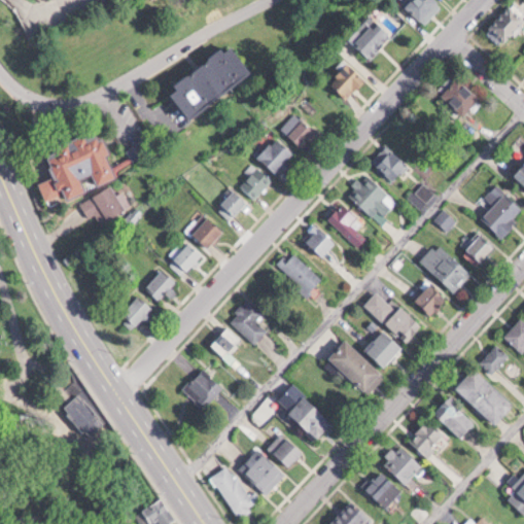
[(406,0),(402,5),(422,25),(441,6),(433,0),(406,0)]
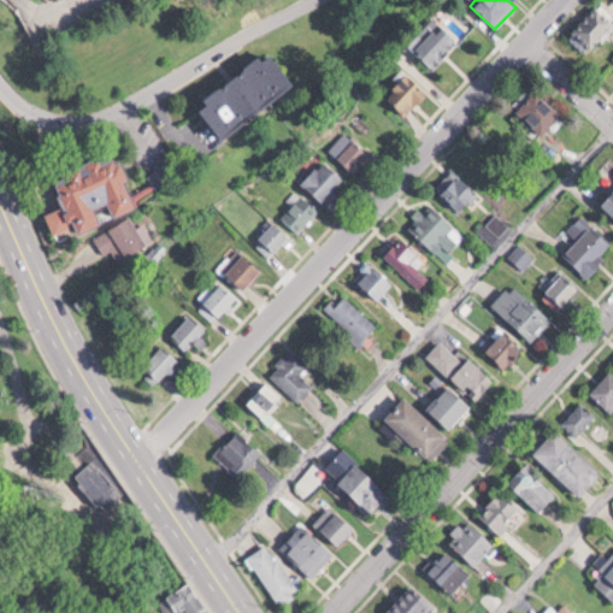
[(567,40),(588,57),(612,24),(612,18),(595,5),(567,40)]
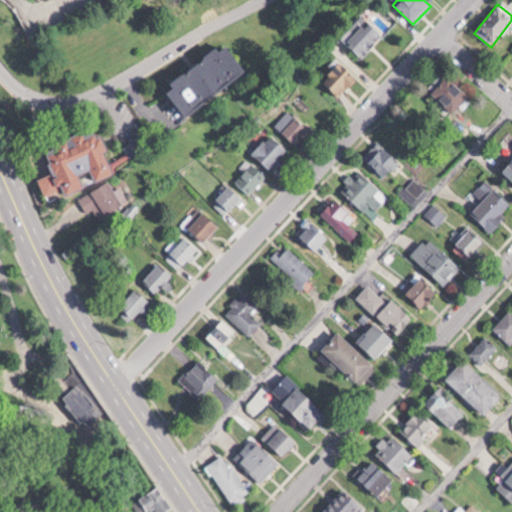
[(346,41),(360,54),(379,33),(365,20),(346,41)]
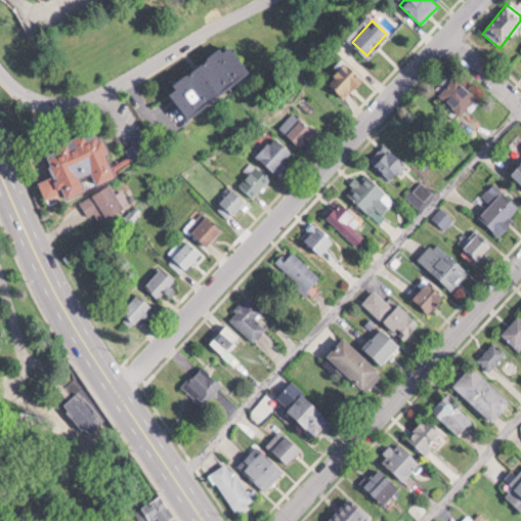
[(191,119),(252,73),(229,44),(169,89),(191,119)]
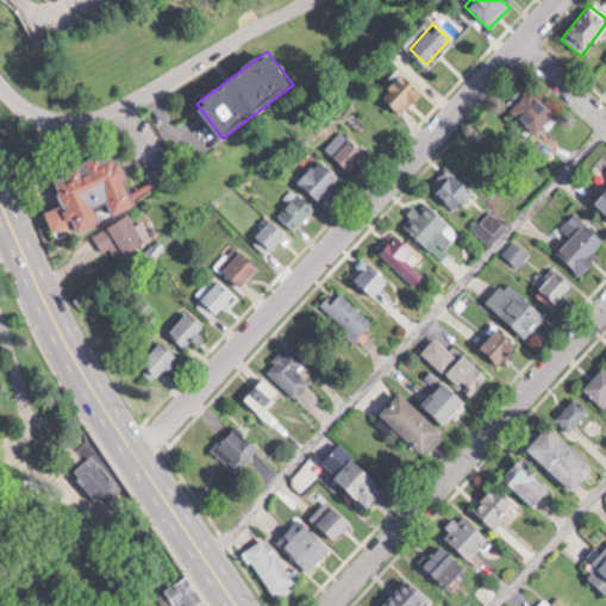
[(420,92),(400,75),(381,98),(403,114),(420,92)]
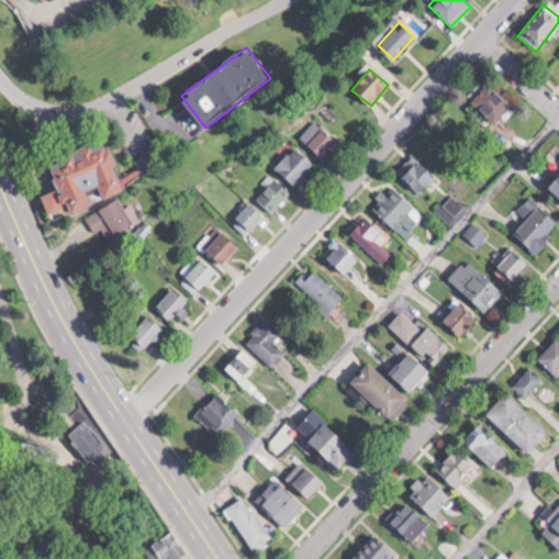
[(494,124),(512,105),(483,80),(467,99),(494,124)]
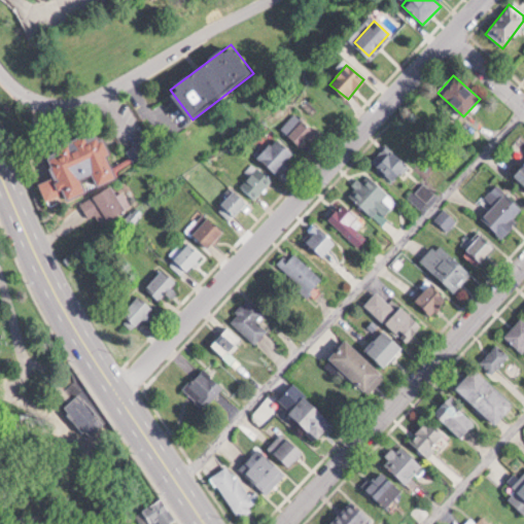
[(299,148),(313,134),(294,114),(279,129),(299,148)]
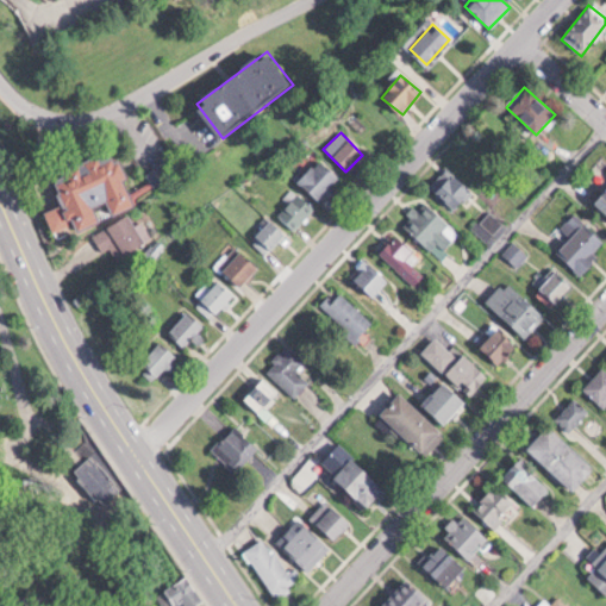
[(133,206),(114,154),(55,176),(75,232),(99,223),(94,207),(107,202),(112,214),(133,206)]
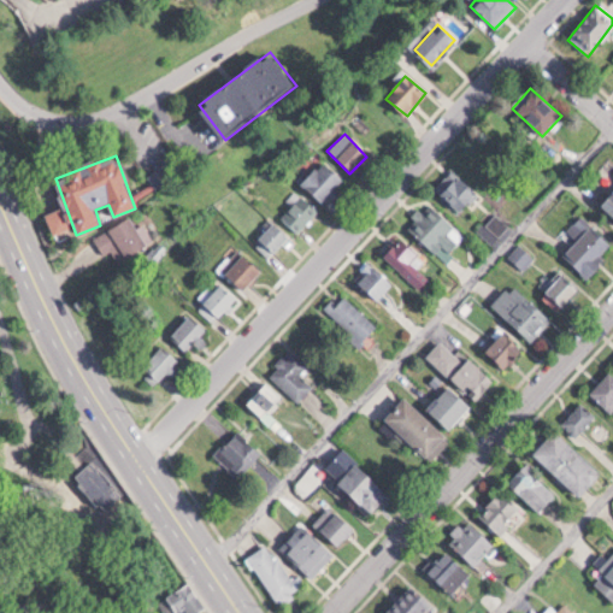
[(341,180),(320,161),(300,184),(320,202),(341,180)]
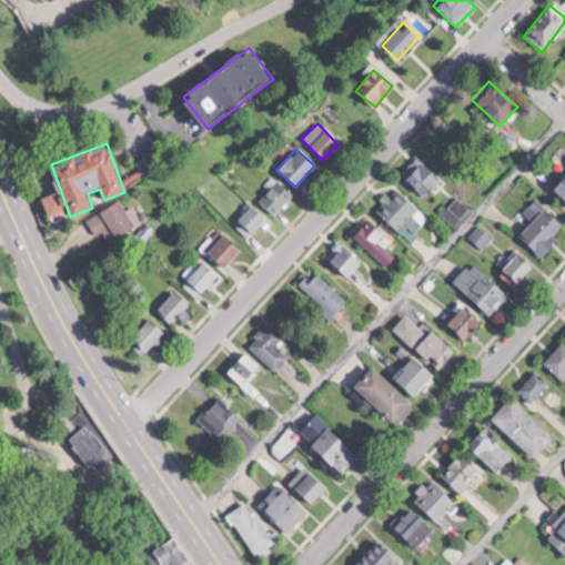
[(421,197),(439,179),(415,157),(399,175),(421,197)]
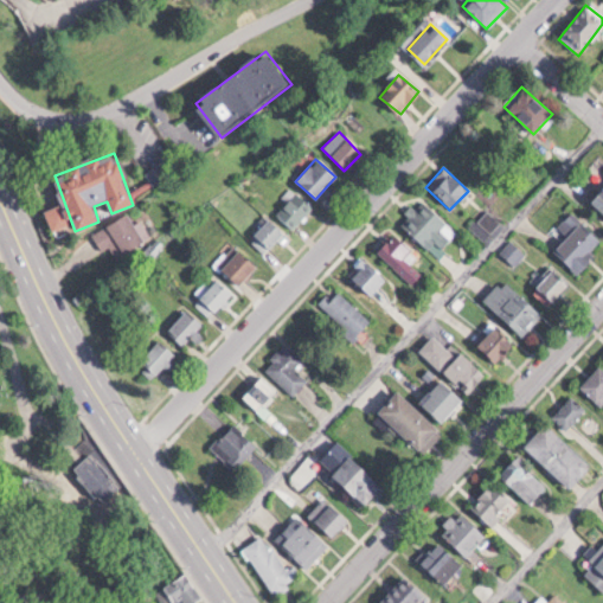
[(602,187),(591,199),(602,211),(602,187)]
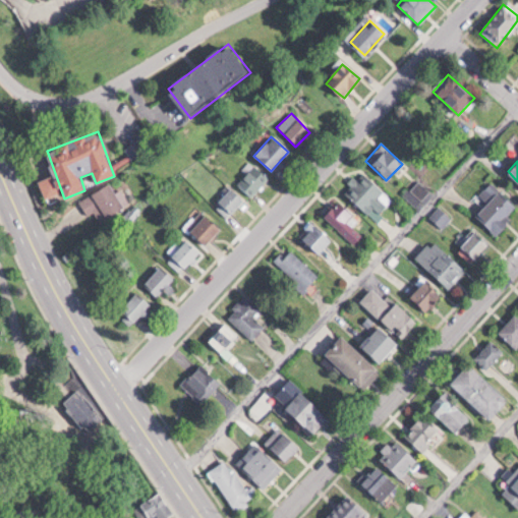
[(267,179),(251,166),(236,185),(251,197),(267,179)]
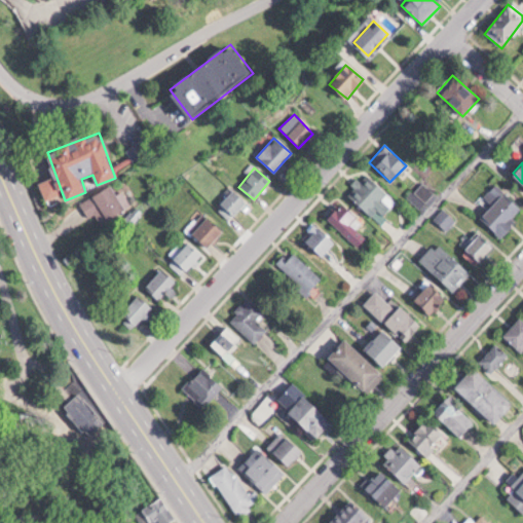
[(385,195),(364,174),(345,192),(377,224),(390,212),(380,200),(385,195)]
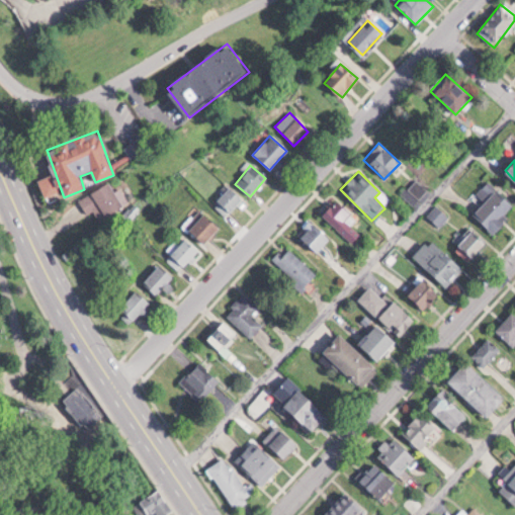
[(78,202),(94,227),(123,207),(107,182),(78,202)]
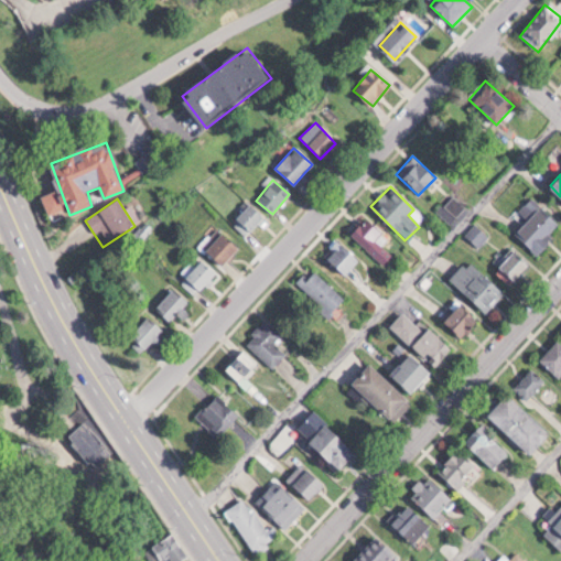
[(527,222),(514,235),(535,255),(560,229),(530,200),(518,213),(527,222)]
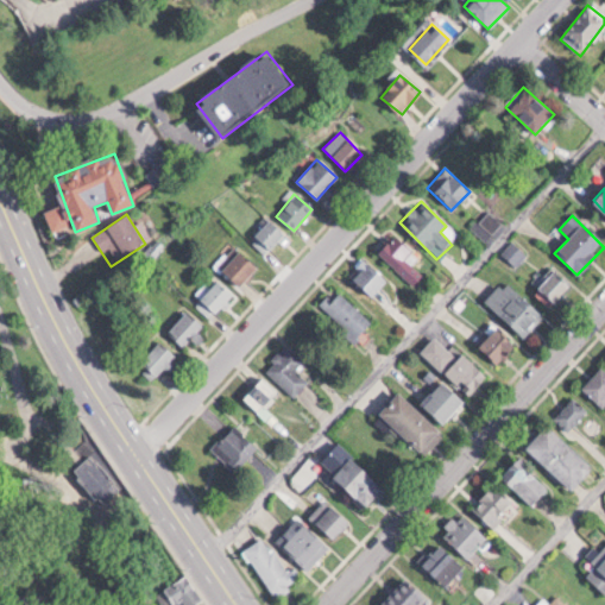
[(284,237),(269,221),(249,241),(264,257),(284,237)]
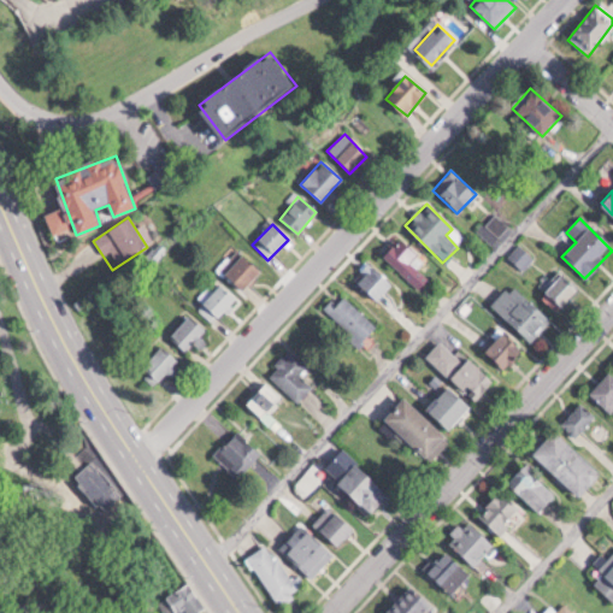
[(426,282),(408,264),(417,257),(400,240),(382,258),(417,292),(426,282)]
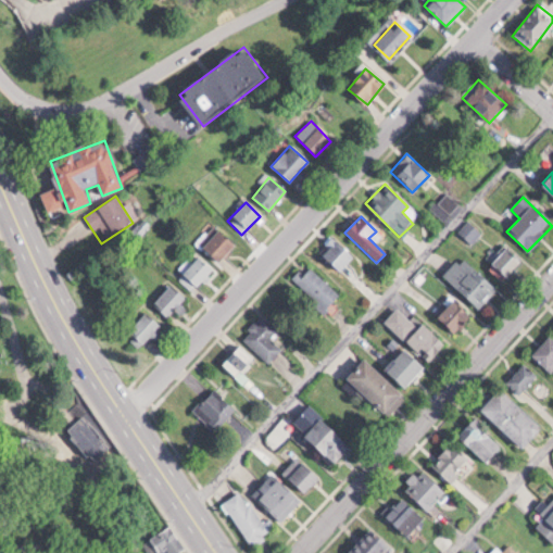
[(235,243),(215,230),(202,251),(221,264),(235,243)]
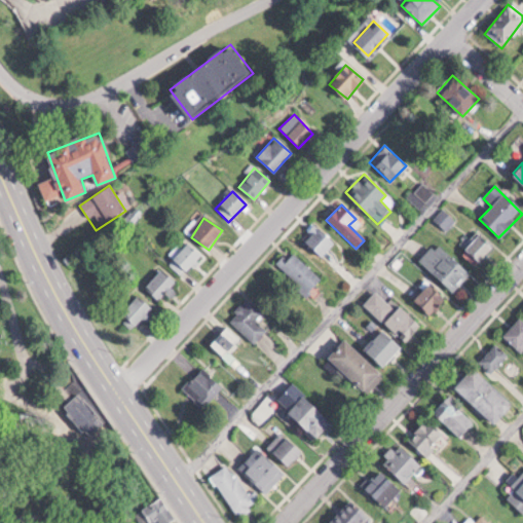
[(304,243),(323,257),(334,243),(316,228),(304,243)]
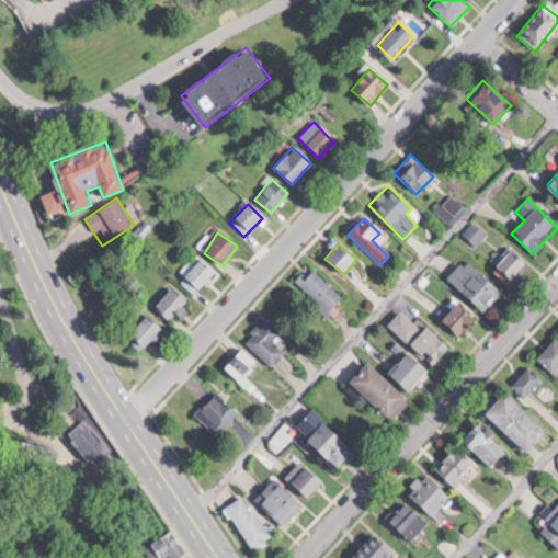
[(507,286),(525,264),(509,250),(490,273),(507,286)]
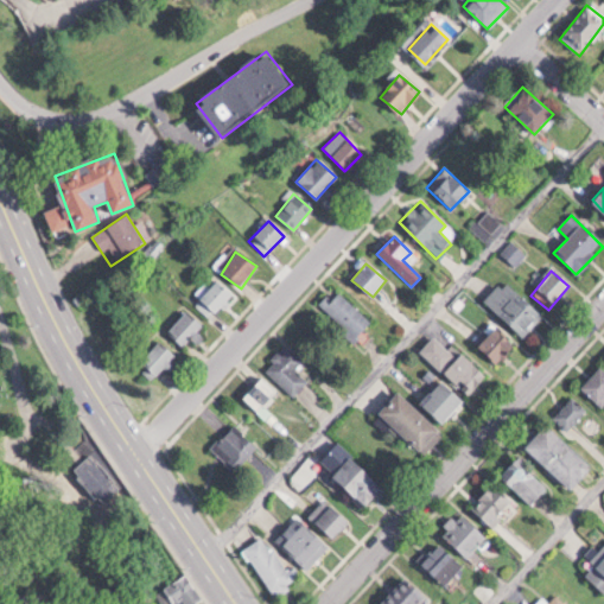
[(231,296),(217,281),(194,306),(209,320),(231,296)]
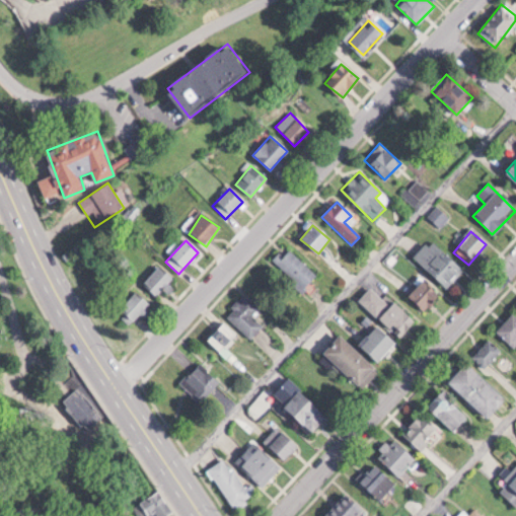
[(413,258),(444,289),(461,272),(430,240),(413,258)]
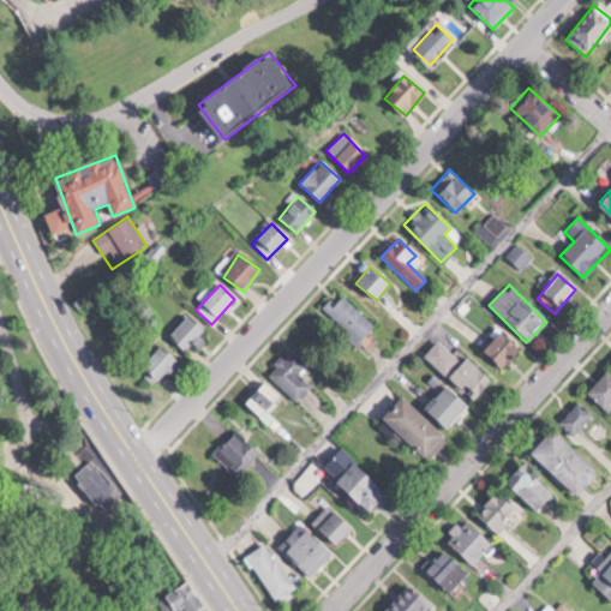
[(373,328),(341,297),(334,304),(330,301),(317,315),(354,349),(373,328)]
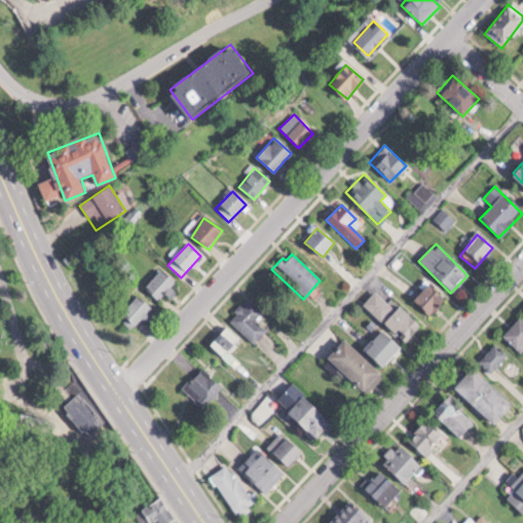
[(144,290),(158,302),(174,283),(159,271),(144,290)]
